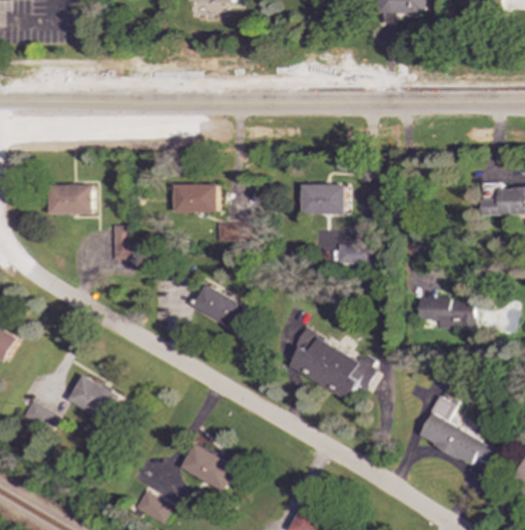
[(480,215),(524,214),(524,187),(498,188),(498,183),(479,183),(480,215)]
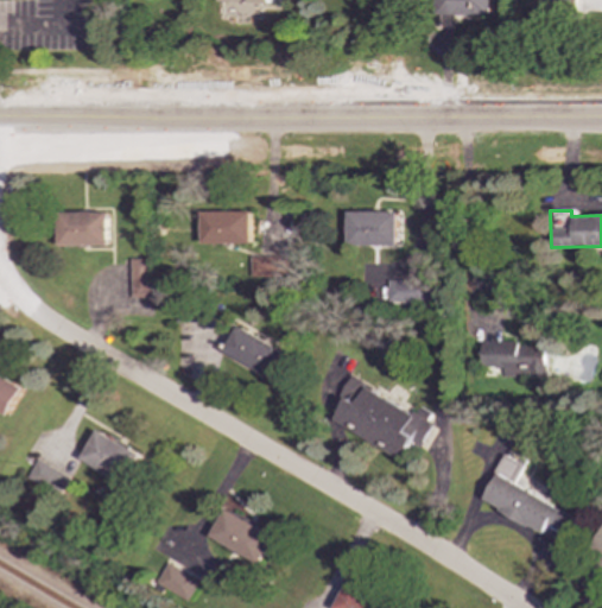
[(248,211),(198,211),(200,245),(249,244),(248,211)]
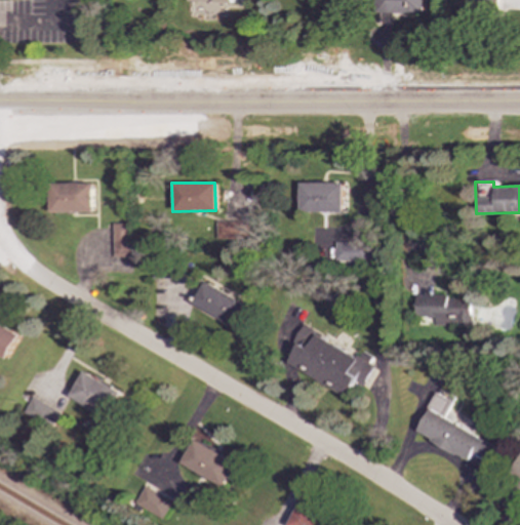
[(341,213),(341,183),(297,183),(297,212),(341,213)]
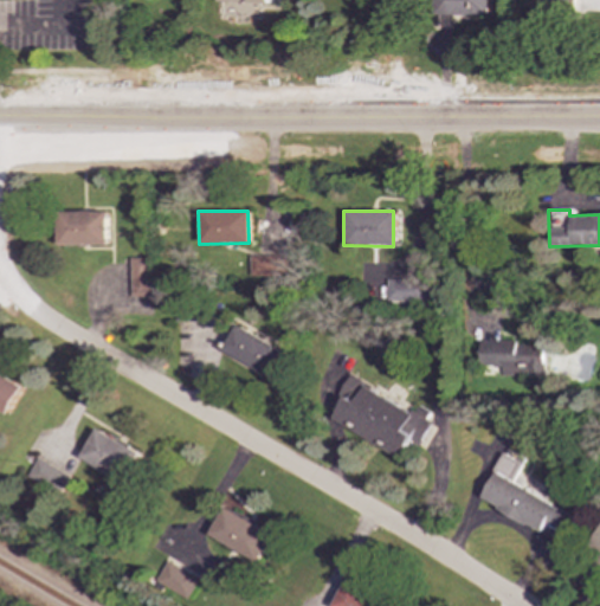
[(56,245),(104,245),(104,212),(55,212),(56,245)]
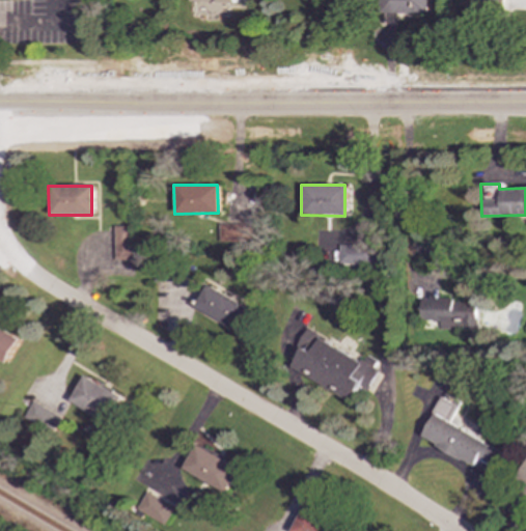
[(250,241),(249,223),(216,223),(217,242),(250,241)]
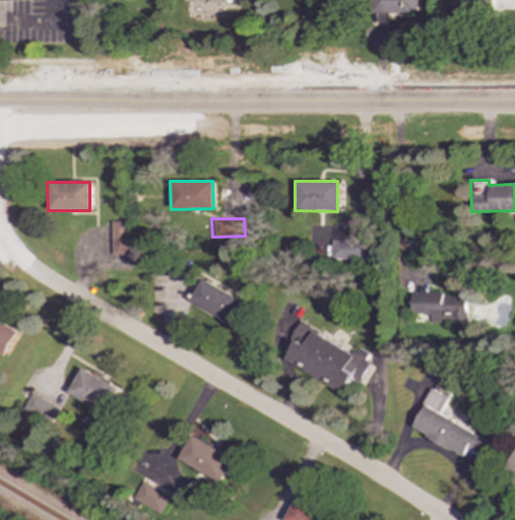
[(125,221),(109,221),(109,255),(125,255),(125,221)]
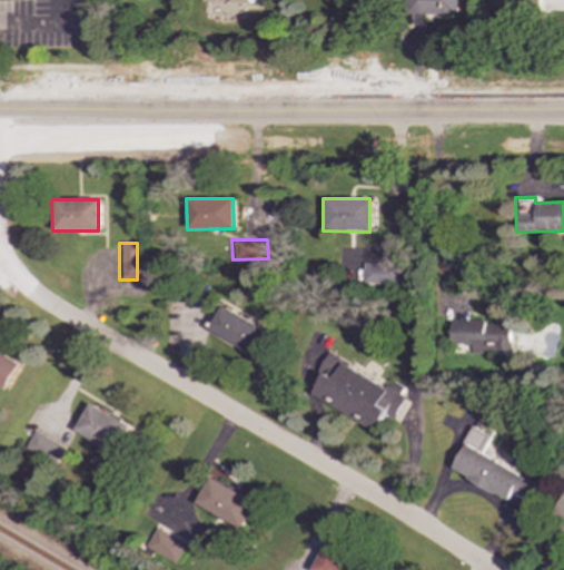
[(358,263),(359,285),(396,284),(396,263),(358,263)]
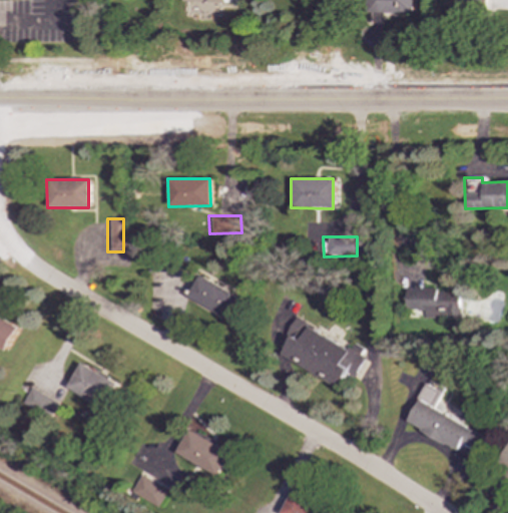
[(184,297),(226,322),(238,302),(197,277),(184,297)]
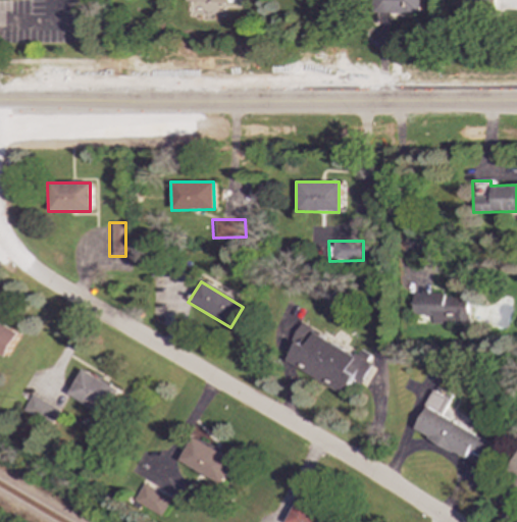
[(465,296),(410,295),(409,323),(465,324),(465,296)]
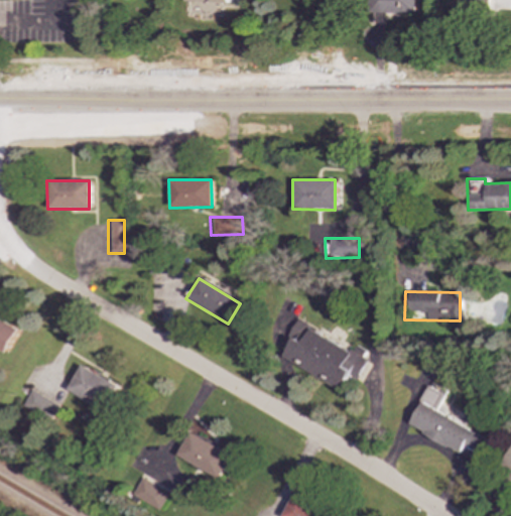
[(16,330),(0,319),(0,352),(2,353),(16,330)]
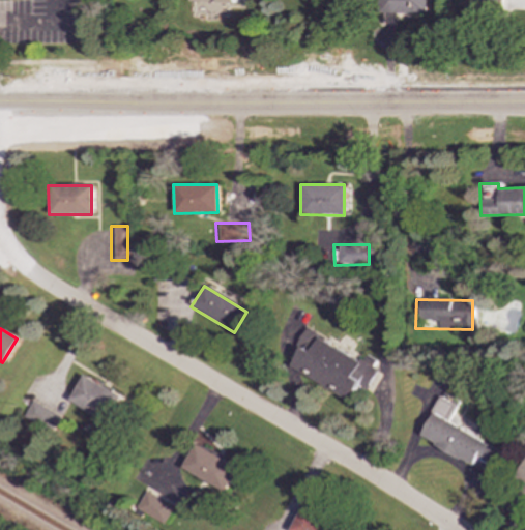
[(288,366),(347,401),(357,382),(362,385),(375,362),(359,354),(356,360),(301,329),(291,347),(296,350),(288,366)]
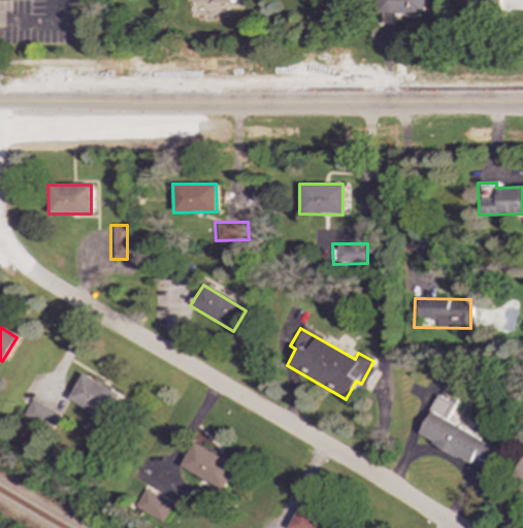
[(119,396),(82,373),(66,398),(103,421),(119,396)]
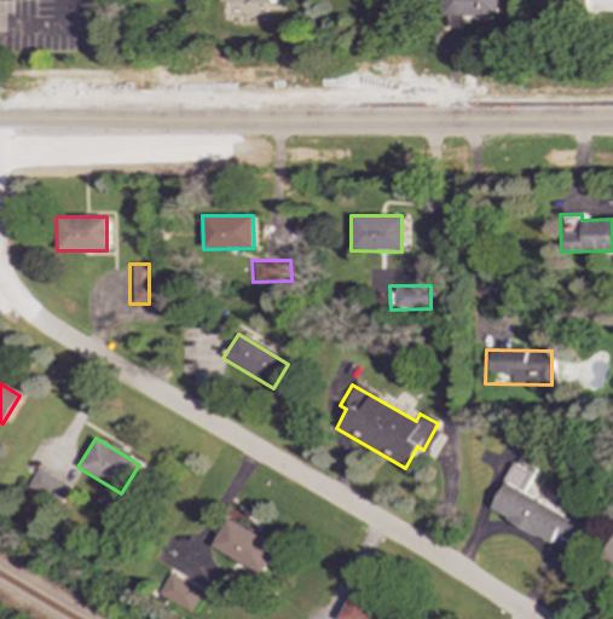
[(487,510),(547,542),(542,550),(561,561),(580,526),(520,493),(531,474),(509,462),(499,481),(502,482),(487,510)]
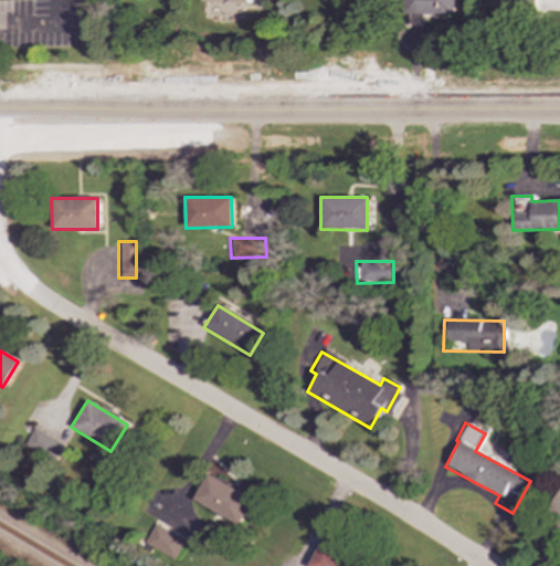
[(21,447),(52,461),(61,441),(29,428),(21,447)]
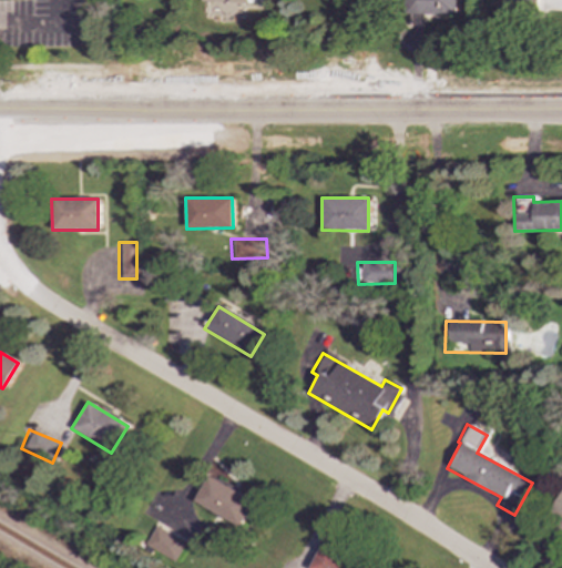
[(251,497),(204,477),(192,506),(239,525),(251,497)]
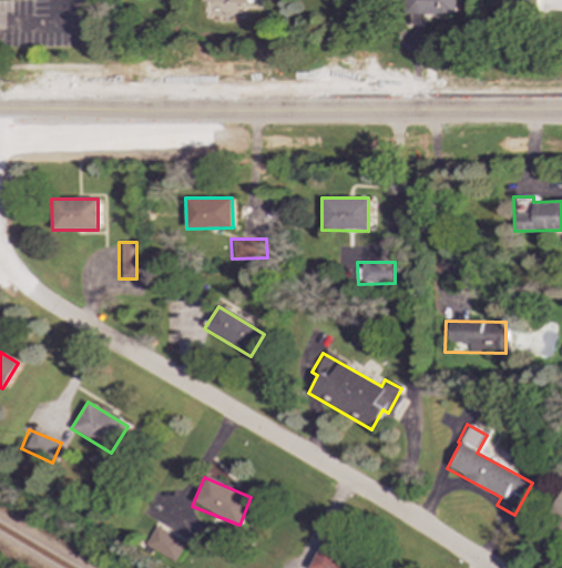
[(561,488),(549,516),(561,521),(561,488)]
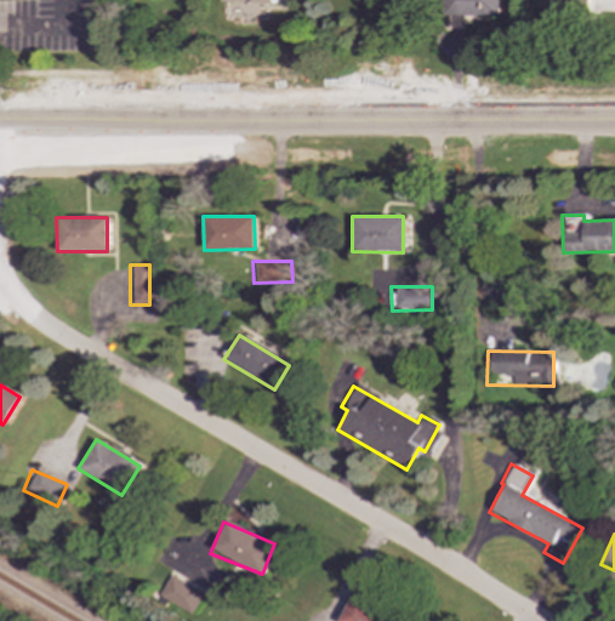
[(153,597),(187,614),(198,591),(165,575),(153,597)]
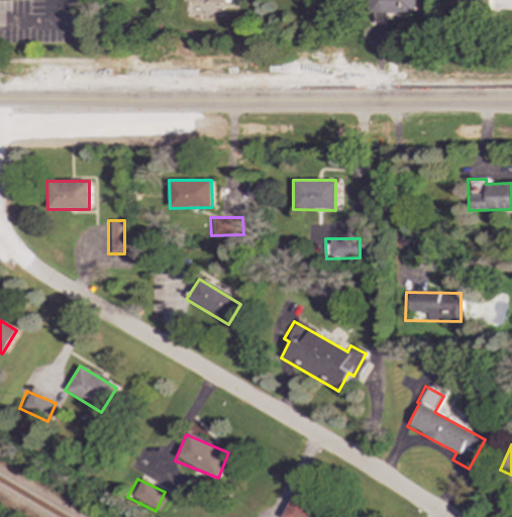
[(278,516),(331,516),(290,496),(278,516)]
